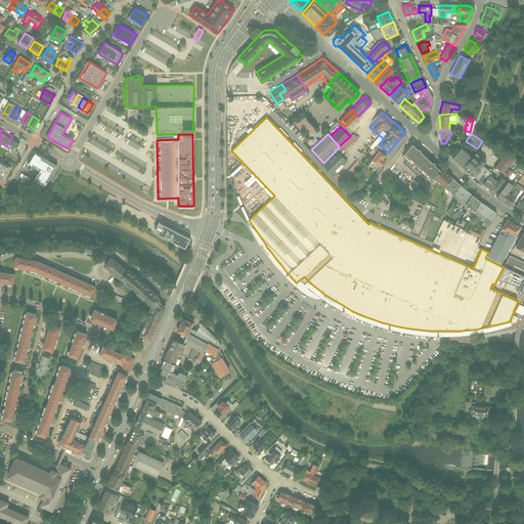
[(354,134),(337,151),(342,156),(346,151),(345,150),(352,142),(354,144),(358,139),(354,134)]
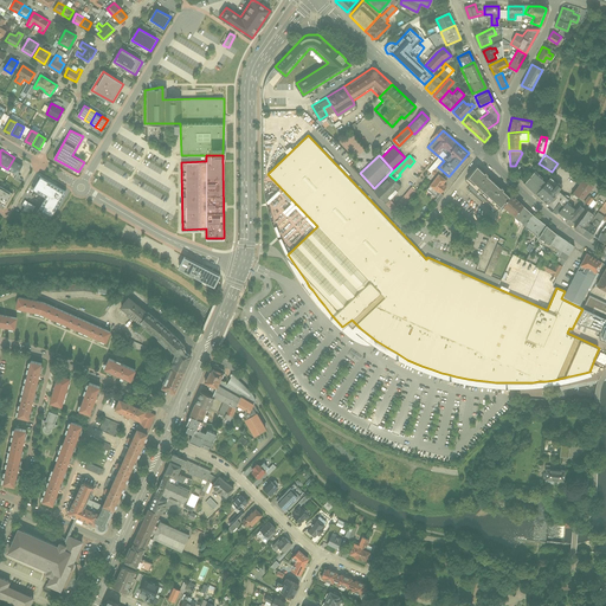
[(28,165),(14,158),(7,169),(20,178),(28,165)]
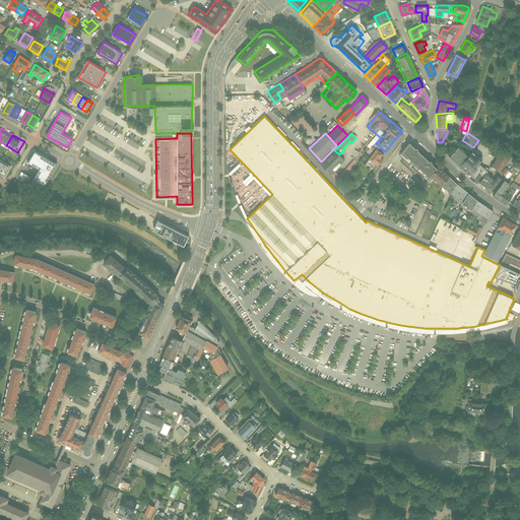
[(432,176),(439,169),(431,163),(432,161),(430,159),(429,160),(416,149),(417,148),(415,147),(414,148),(408,143),(400,152),(430,179),(432,176)]
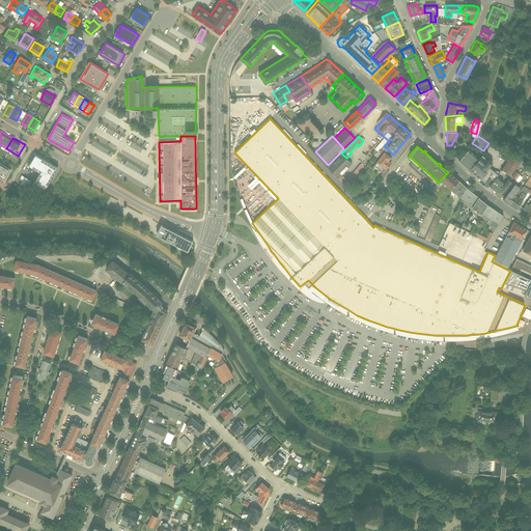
[(466,148),(457,158),(468,167),(476,157),(466,148)]
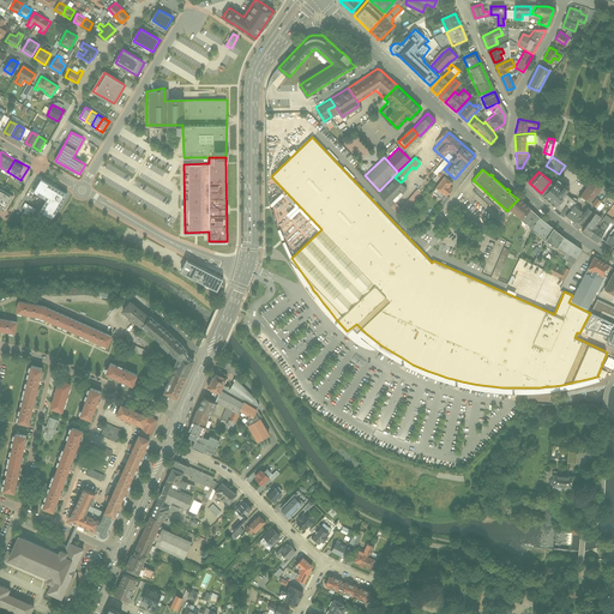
[(452,181),(445,175),(435,187),(446,196),(450,190),(447,187),(452,181)]
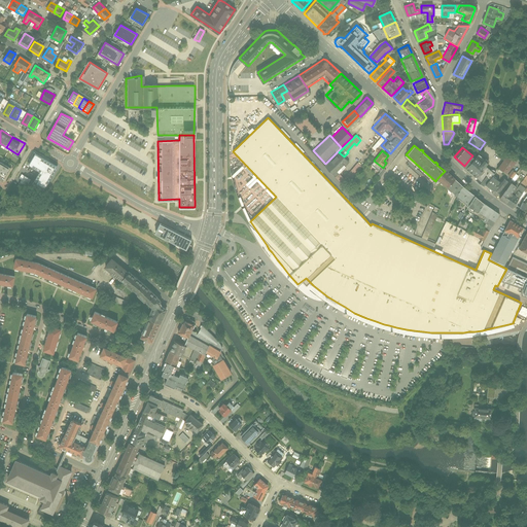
[(338,151),(325,164),(336,174),(348,162),(344,156),(339,152),(338,151)]
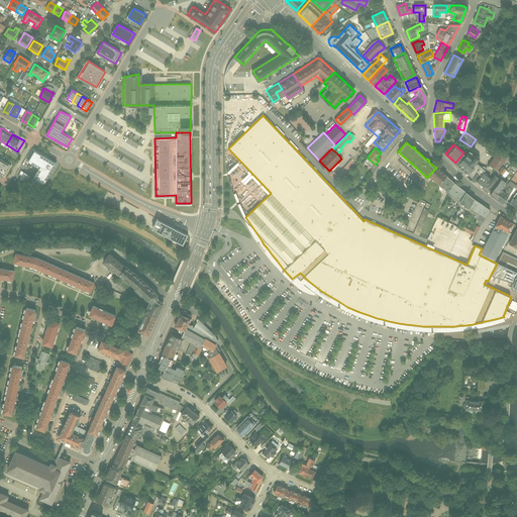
[(43,185),(57,163),(33,149),(28,158),(42,166),(34,180),(43,185)]
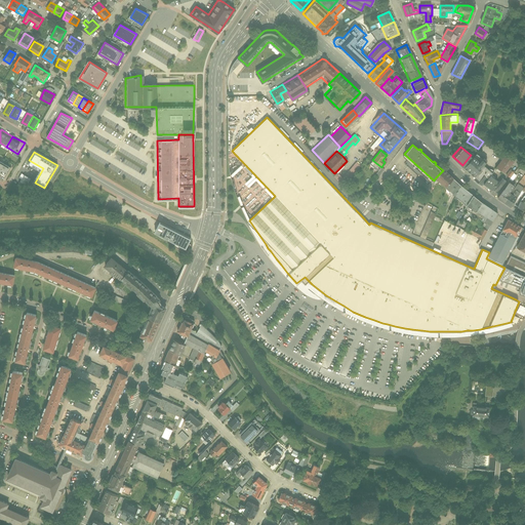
[(471,155),(462,165),(473,173),(482,163),(484,160),(475,152),(471,155)]
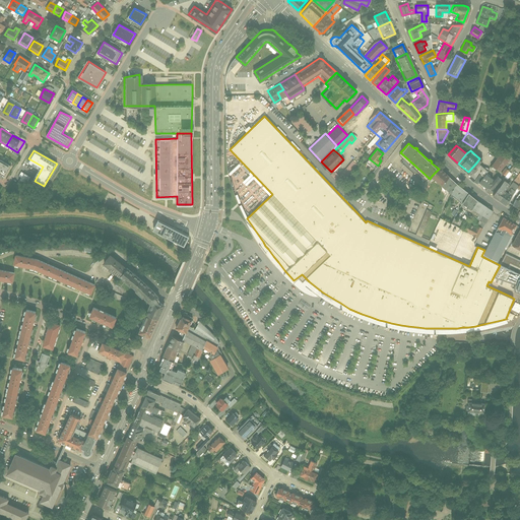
[(497,152),(490,164),(498,170),(501,166),(506,158),(497,152)]
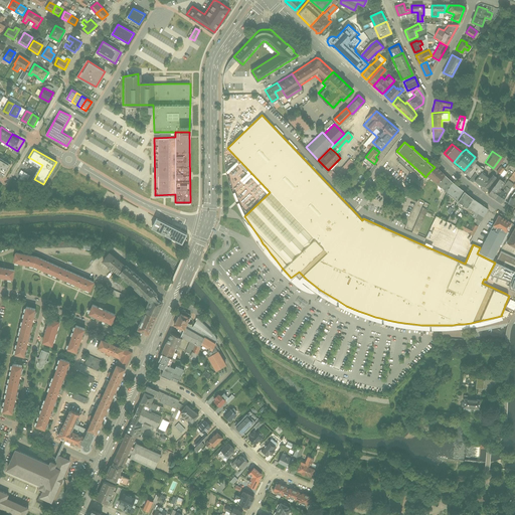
[(11,164),(0,157),(0,170),(6,174),(11,164)]
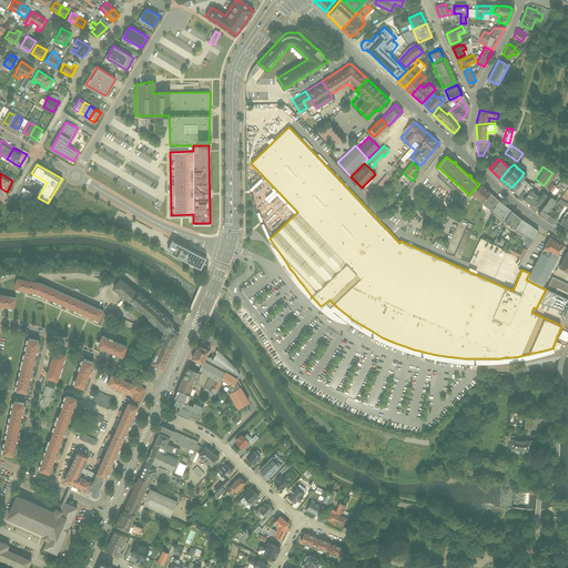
[(509,191),(520,199),(529,188),(531,185),(521,176),(511,188),(509,191)]
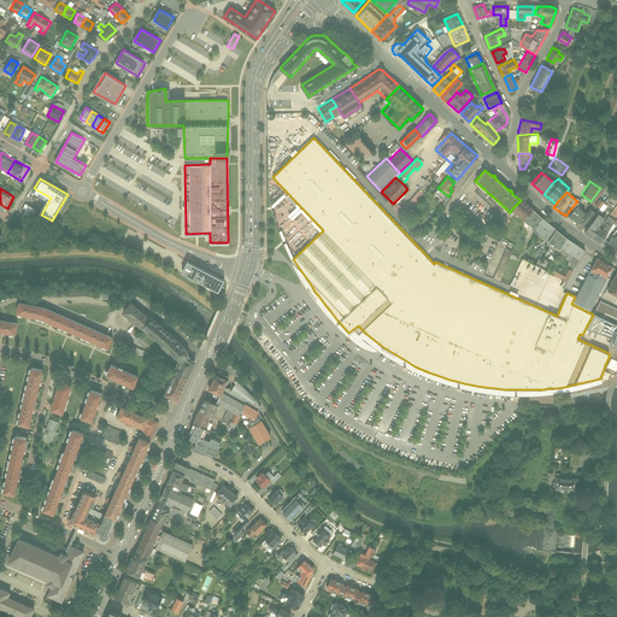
[(523,222),(533,210),(521,199),(521,200),(512,209),(523,222)]
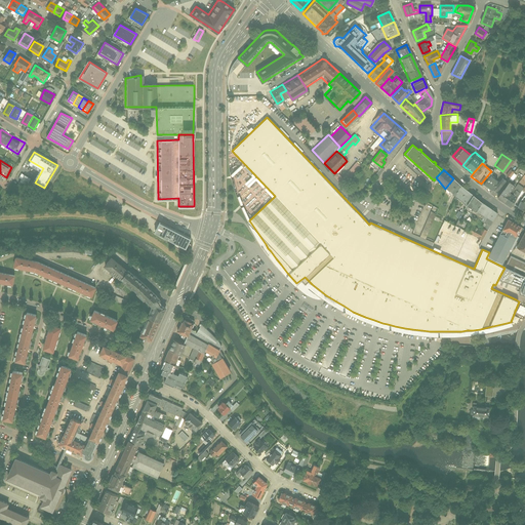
[(22,173),(17,180),(27,185),(30,177),(22,173)]
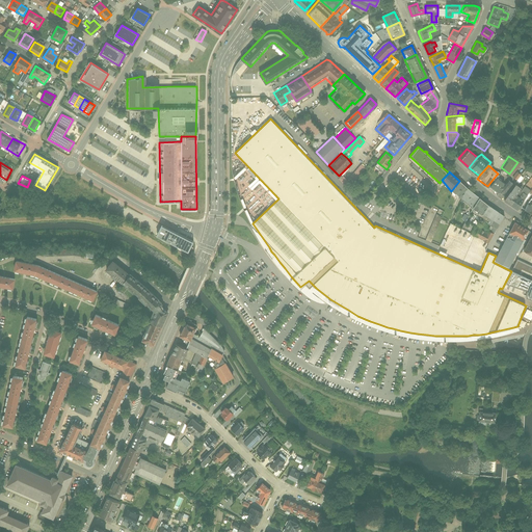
[(487,186),(495,192),(503,182),(496,176),(487,186)]
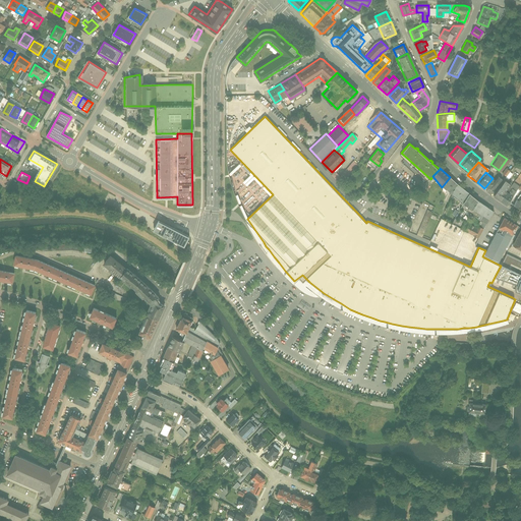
[(503,179),(495,174),(493,178),(484,188),(484,190),(491,195),(503,179)]
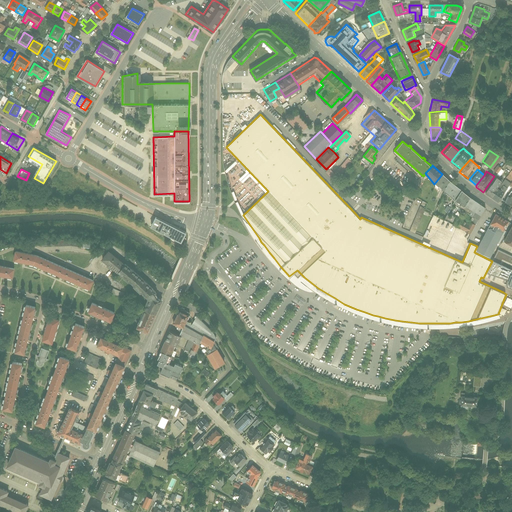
[(454,200),(461,191),(442,174),(434,184),(454,200)]
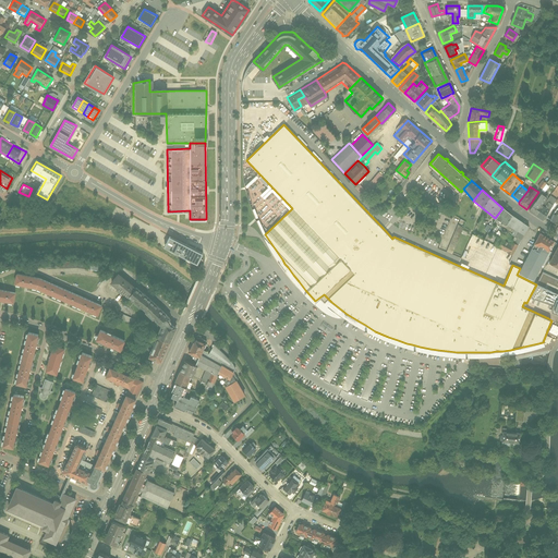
[(538,192),(526,209),(541,218),(555,197),(547,193),(545,197),(538,192)]
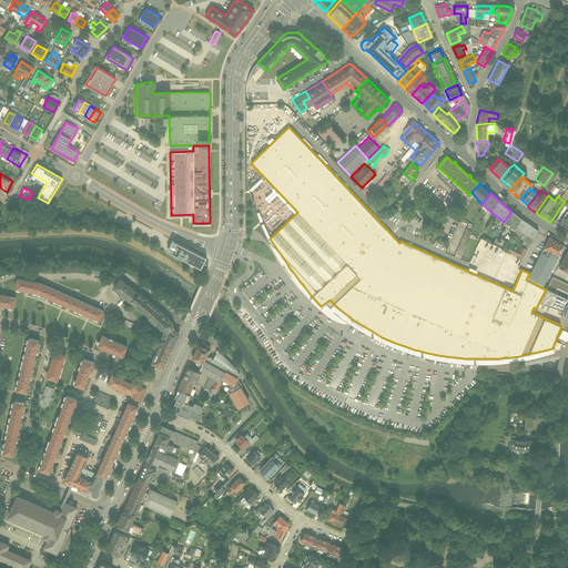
[(514,233),(520,220),(511,212),(504,222),(503,225),(514,233)]
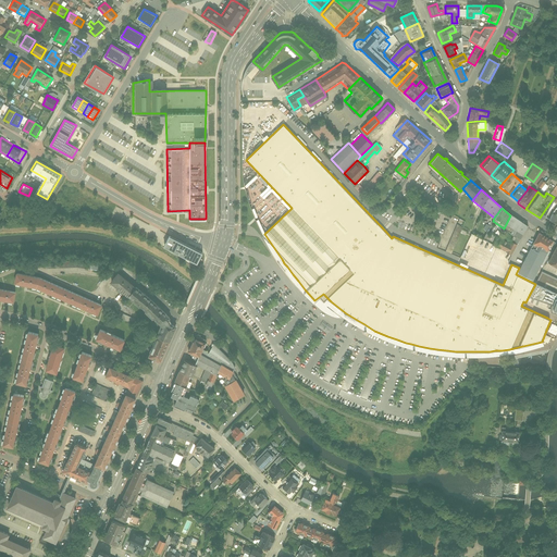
[(510,240),(518,244),(528,225),(510,215),(504,229),(510,232),(509,234),(512,236),(510,240)]
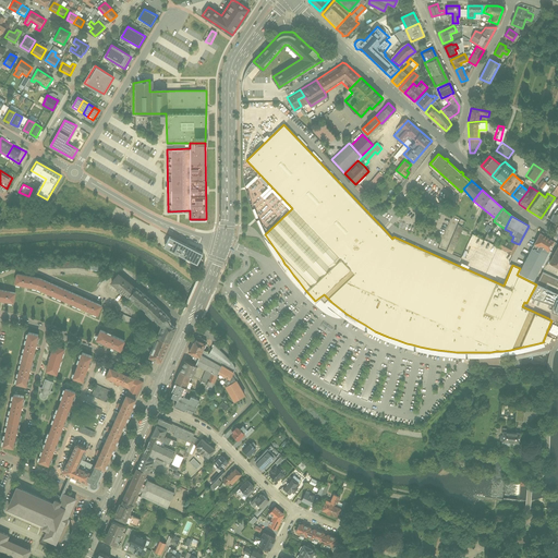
[(464,227),(459,225),(447,252),(452,254),(464,227)]
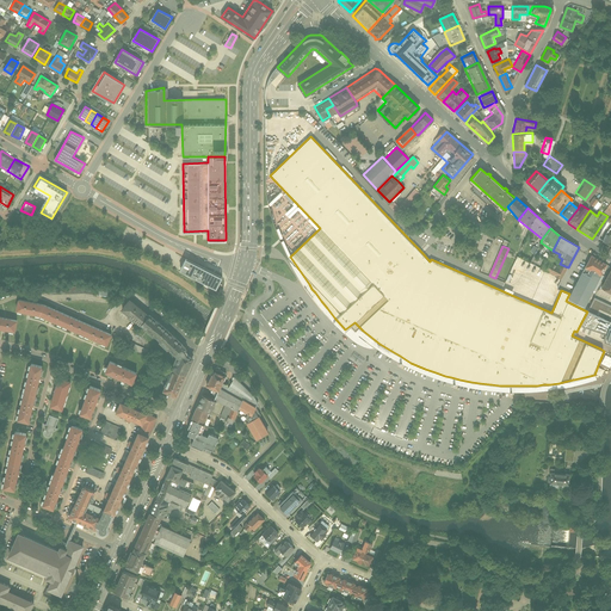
[(585,307),(608,263),(590,254),(569,294),(567,298),(585,307)]
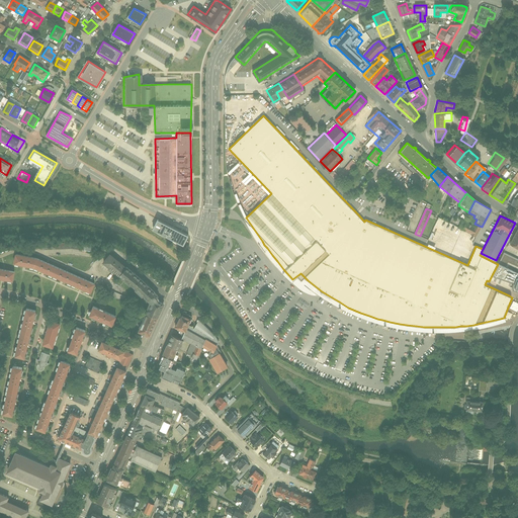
[(156,218),(150,229),(182,246),(188,235),(156,218)]
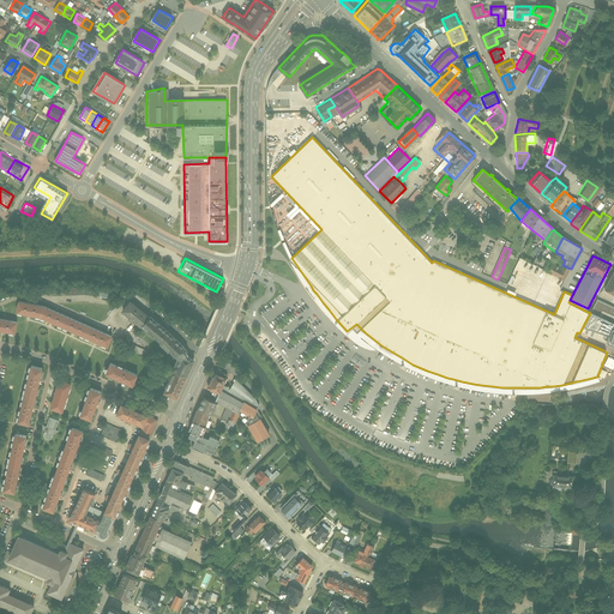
[(561,269),(552,264),(548,272),(565,281),(571,269),(563,265),(561,269)]
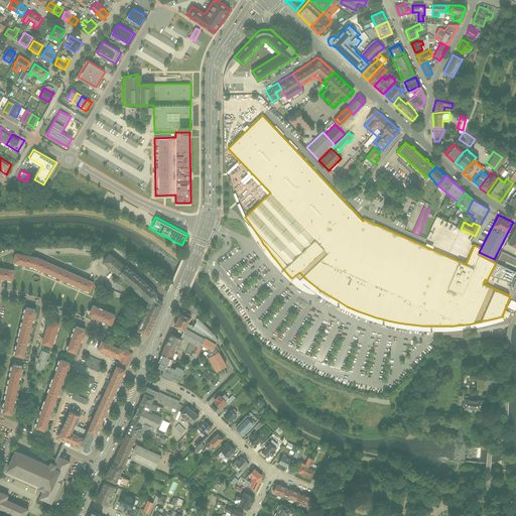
[(515,225),(506,243),(515,249),(515,248),(515,225)]
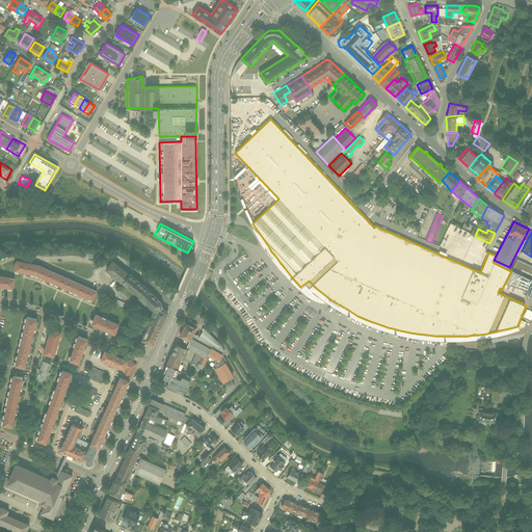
[(36,263),(15,259),(14,269),(35,273),(92,299),(97,290),(36,263)]
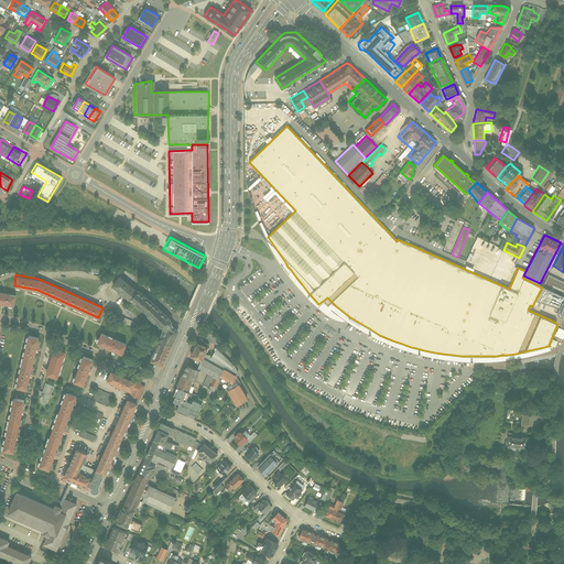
[(127,299),(134,290),(117,277),(109,285),(127,299)]
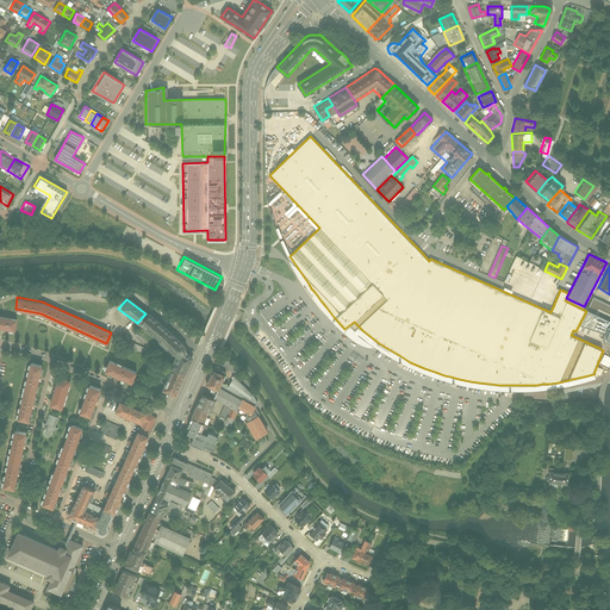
[(609,343),(609,305),(592,299),(586,311),(579,324),(605,335),(603,341),(609,343)]
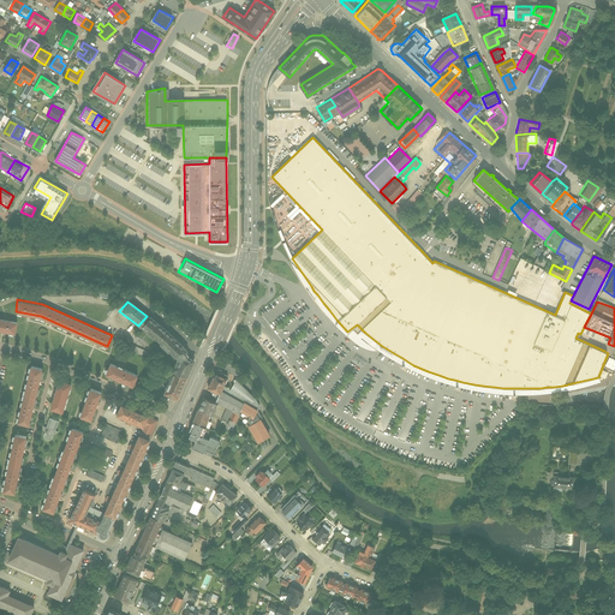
[(147,316),(138,326),(179,360),(180,358),(187,357),(187,356),(186,352),(187,350),(147,316)]
